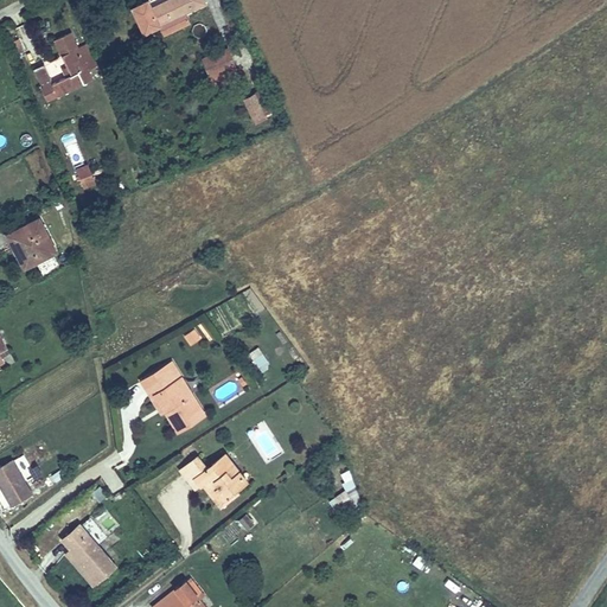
[(154,0),(146,0),(139,4),(149,29),(211,0),(210,0),(165,0),(157,4),(154,0)]
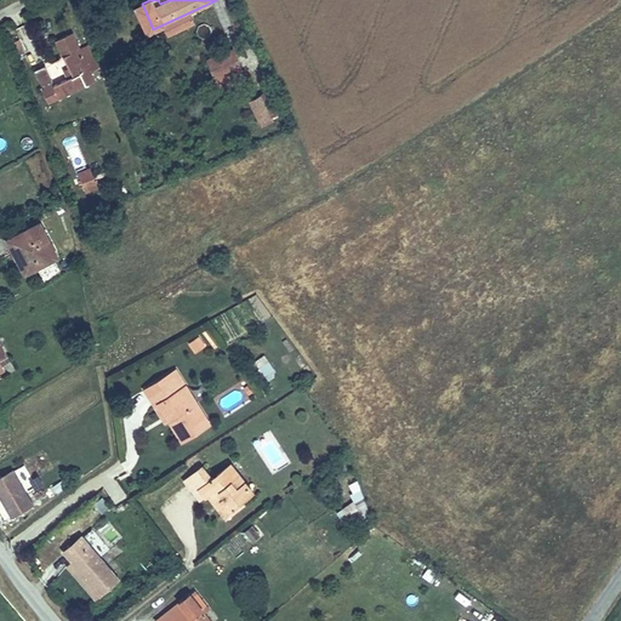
[(28,35),(21,39),(26,51),(33,49),(28,35)]
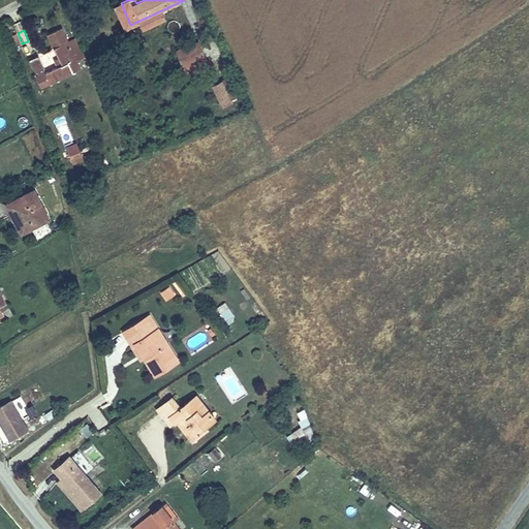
[(211,55),(204,38),(179,49),(184,64),(211,55)]
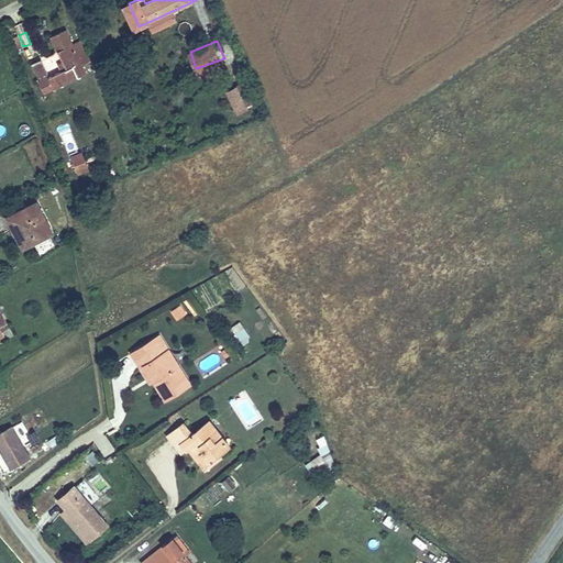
[(97,75),(83,43),(66,50),(72,62),(74,69),(69,72),(58,76),(57,76),(63,89),(97,75)]
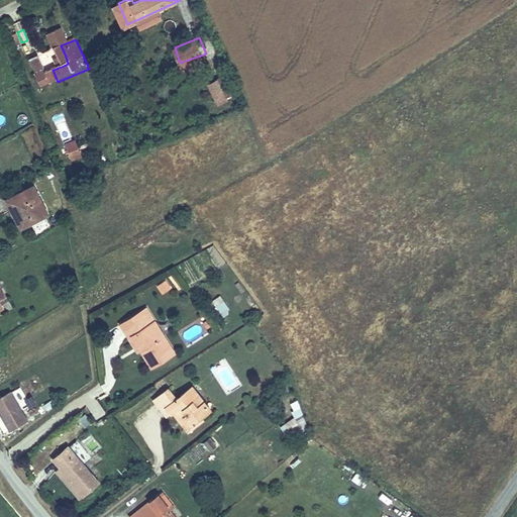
[(50,64),(45,53),(38,55),(43,67),(50,64)]
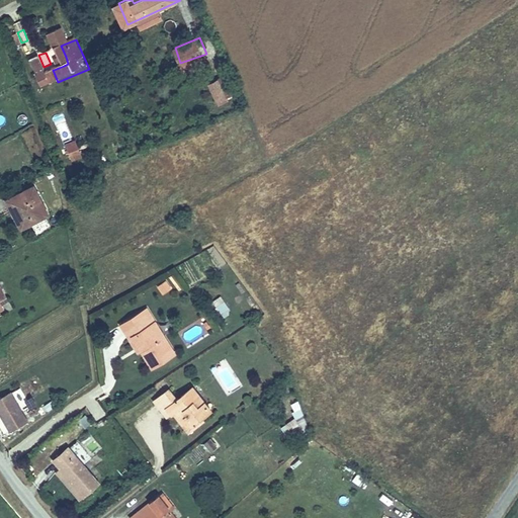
[(44,67),(41,68),(49,85),(58,82),(53,70),(54,70),(51,64),(44,67)]
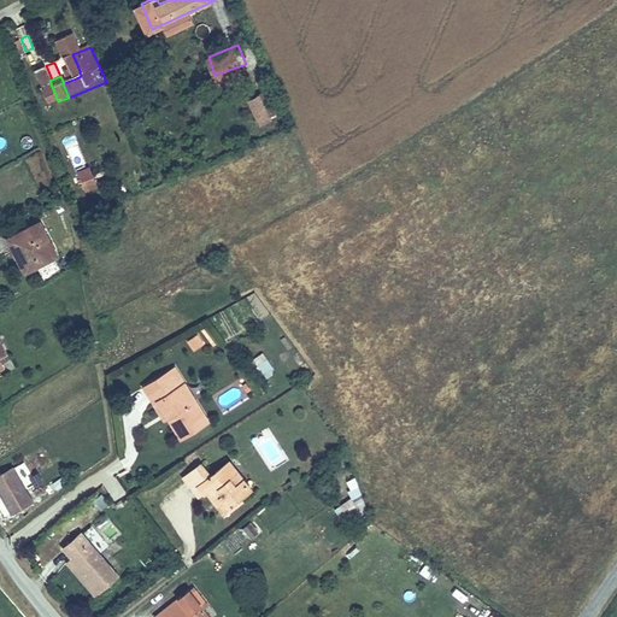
[(257,125),(271,118),(259,93),(245,100),(257,125)]
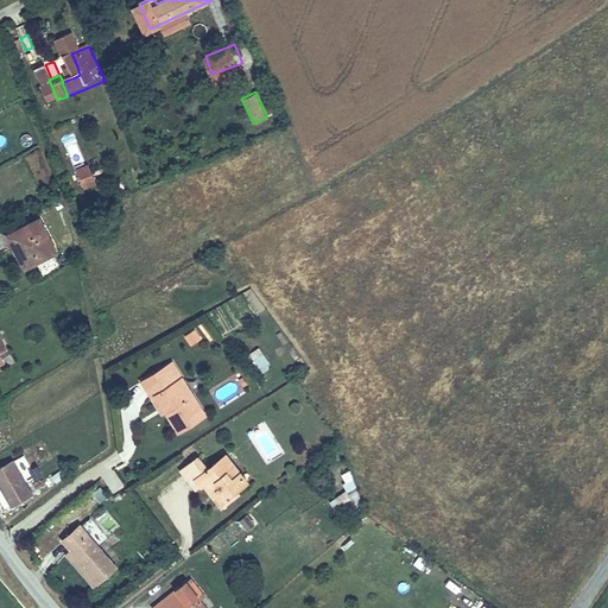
[(67,146),(73,166),(83,163),(77,143),(67,146)]
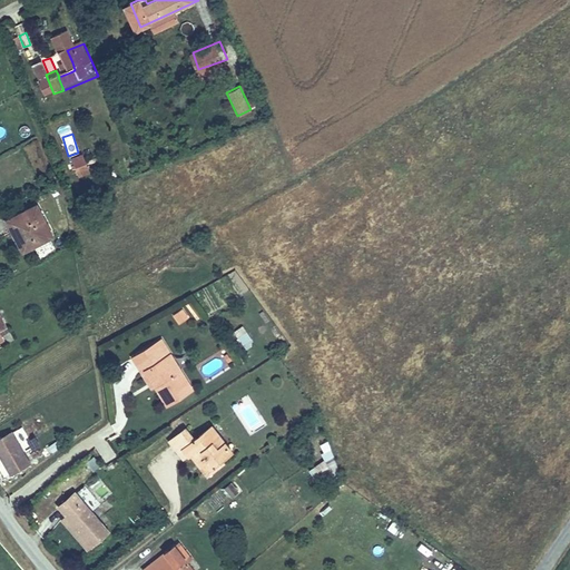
[(81,154),(69,158),(78,178),(90,173),(81,154)]
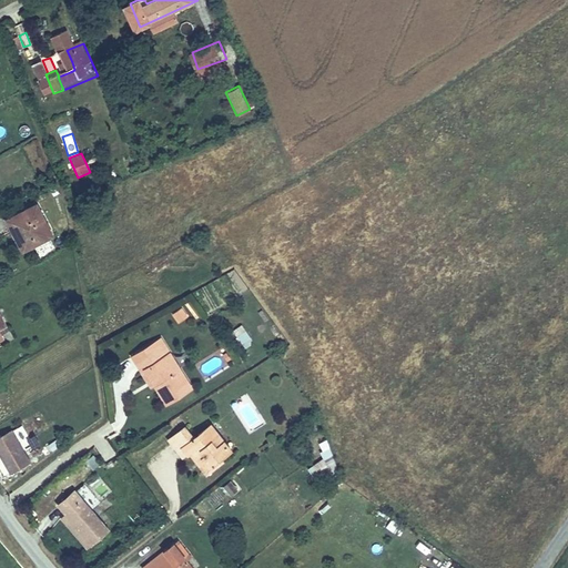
[(11,223),(42,206),(38,199),(7,214),(11,223)]
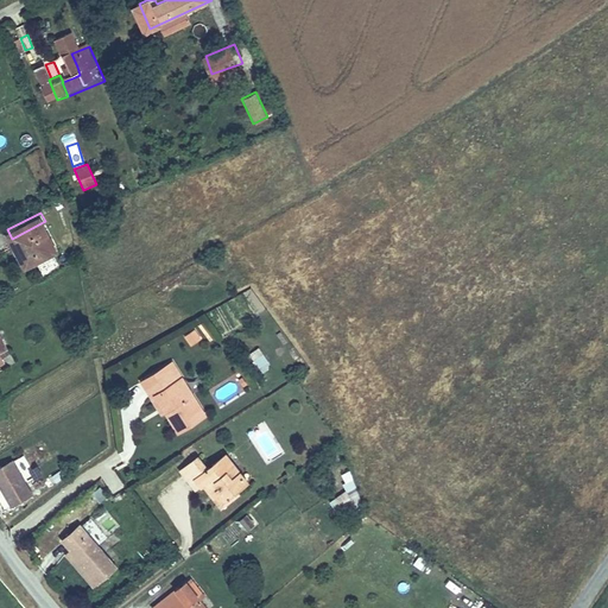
[(58,244),(45,221),(12,239),(14,242),(20,239),(31,258),(58,244)]
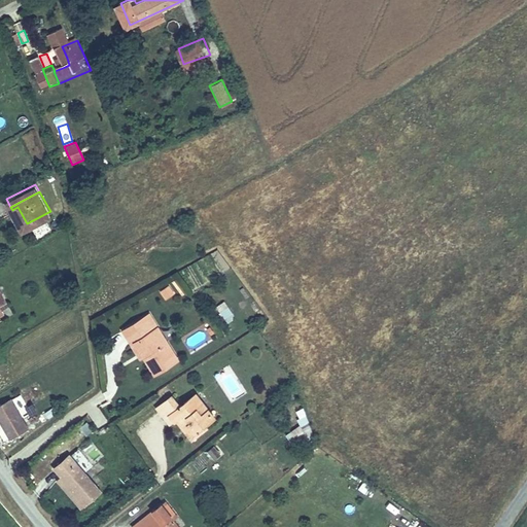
[(168,285),(157,292),(165,302),(175,294),(168,285)]
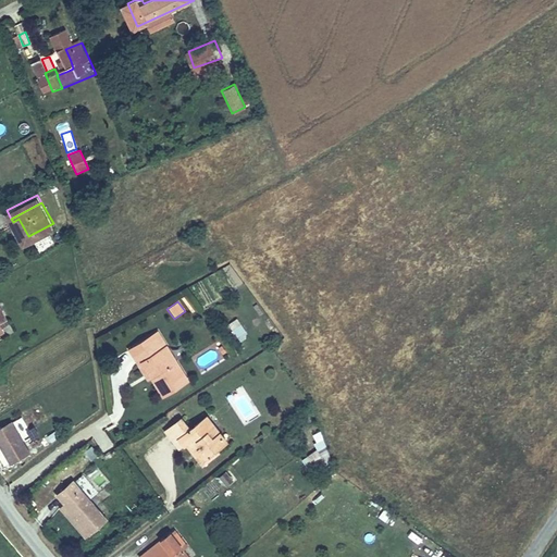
[(236,319),(227,325),(240,342),(248,335),(236,319)]
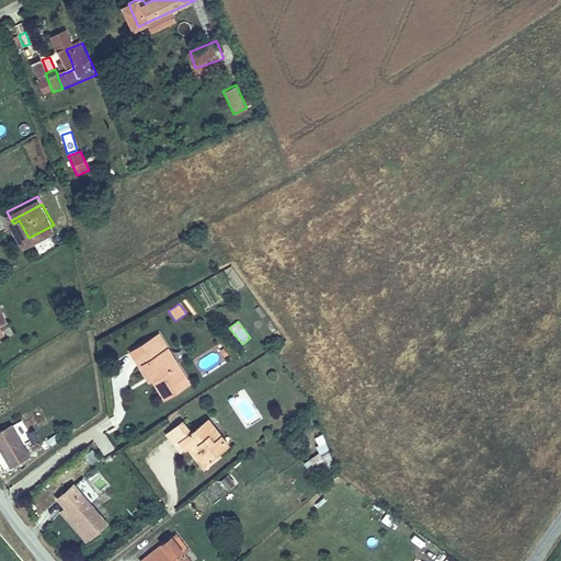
[(132,350),(139,364),(145,361),(155,375),(165,395),(189,381),(175,359),(170,363),(162,350),(168,346),(160,332),(132,350)]
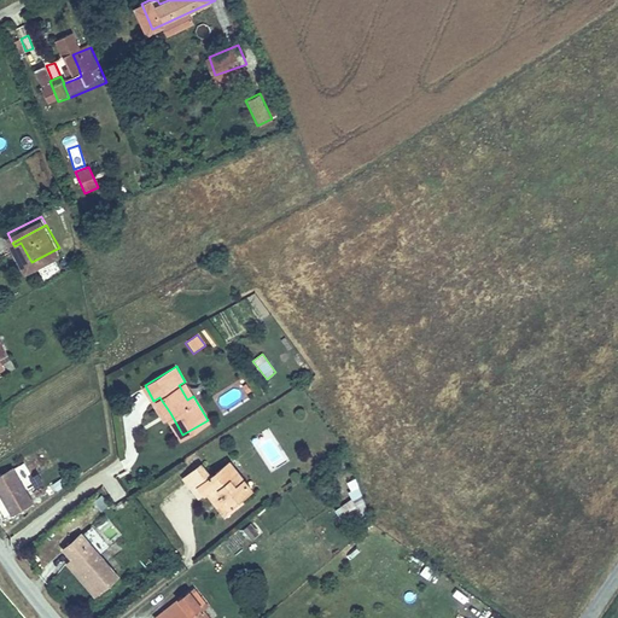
[(193,396),(185,382),(179,385),(187,400),(193,396)]
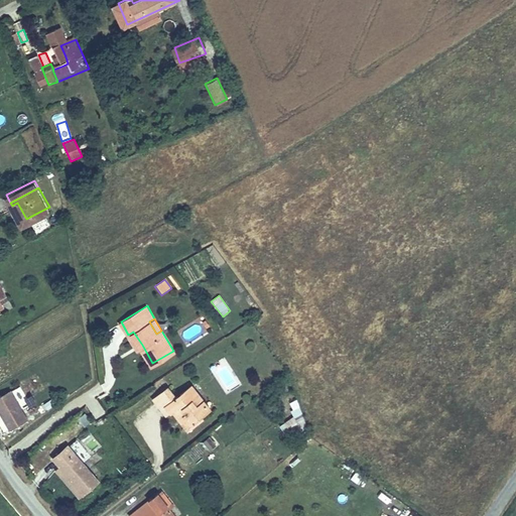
[(133,332),(128,335),(136,348),(142,345),(133,332)]
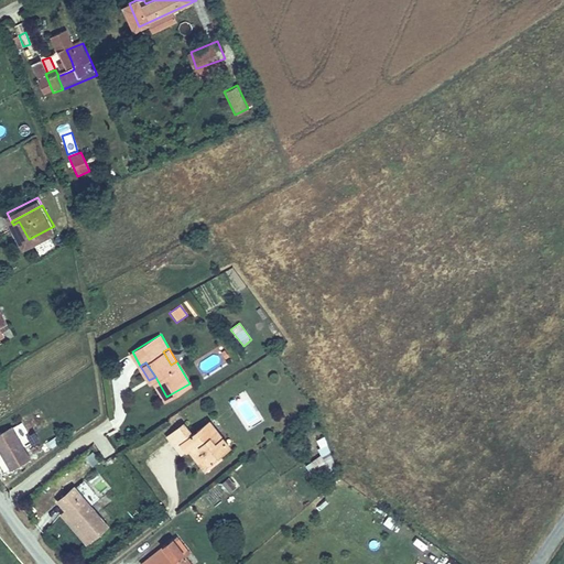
[(162,433),(172,445),(177,440),(182,447),(185,444),(199,463),(210,455),(228,441),(207,416),(190,432),(179,419),(162,433)]
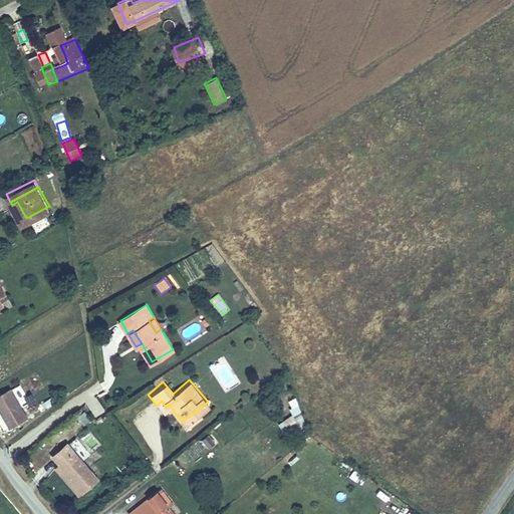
[(27,414),(11,387),(0,392),(0,406),(10,424),(27,414)]
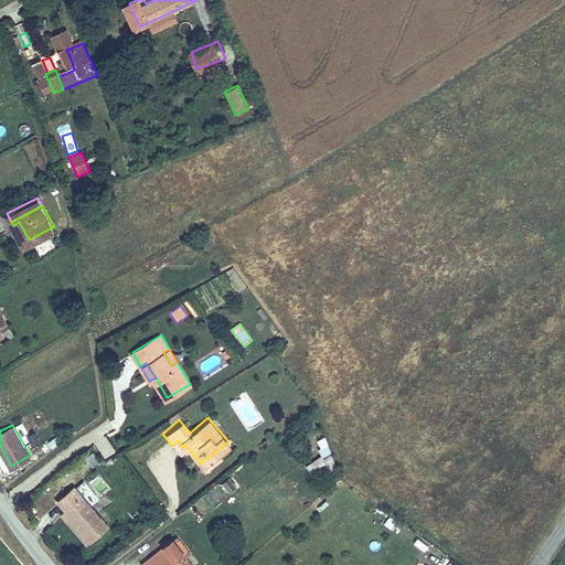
[(321,458),(305,464),(310,476),(336,466),(324,437),(315,441),(321,458)]
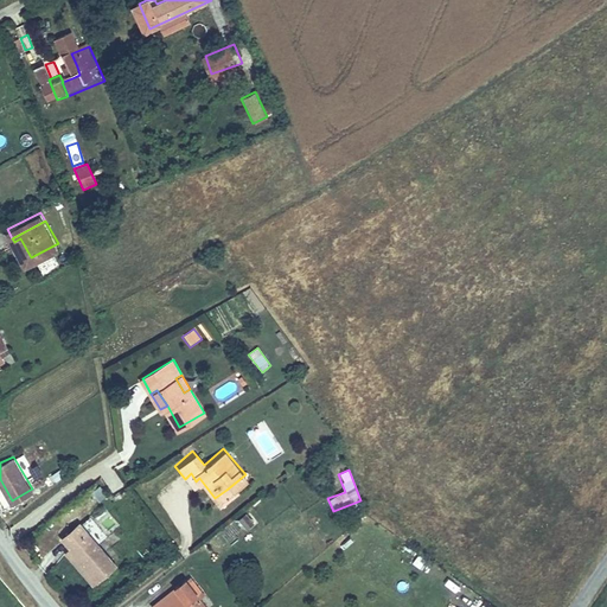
[(191,473),(185,479),(191,486),(196,481),(191,473)]
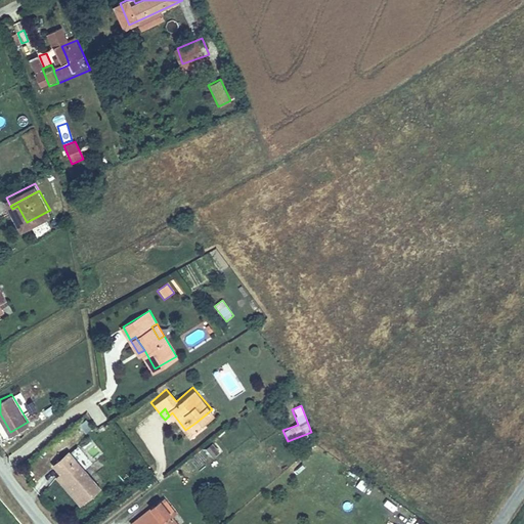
[(201,428),(195,423),(185,430),(190,436),(201,428)]
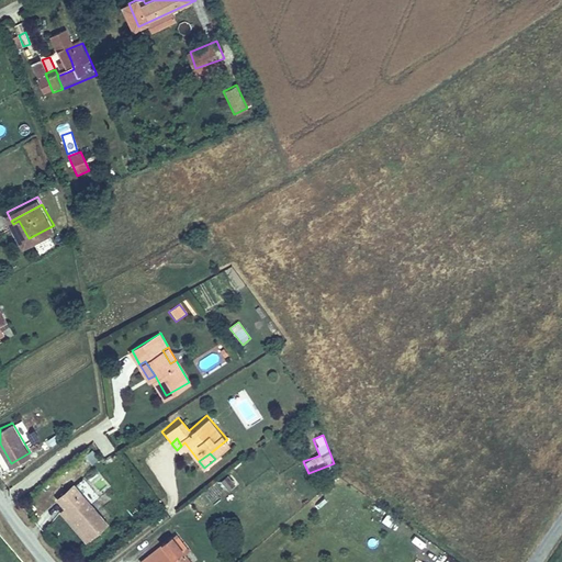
[(99,495),(110,487),(99,473),(89,481),(99,495)]
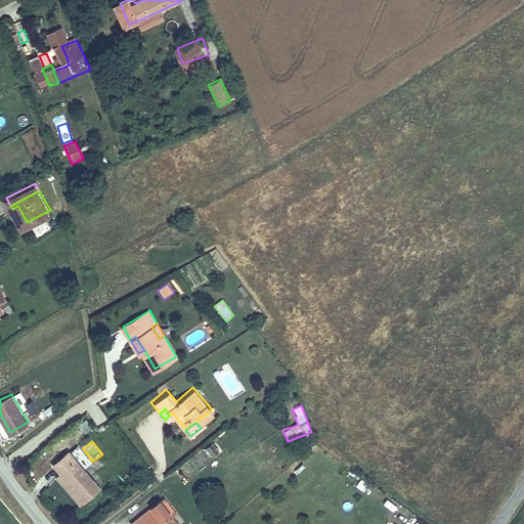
[(211,460),(220,453),(214,444),(204,450),(211,460)]
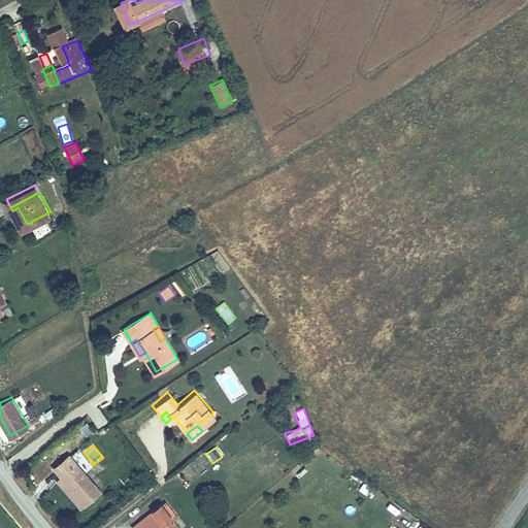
[(55,464),(61,471),(84,501),(98,489),(70,453),(55,464)]
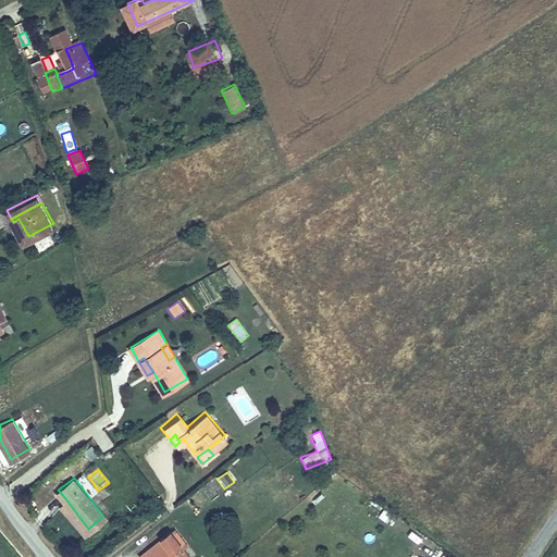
[(88,529),(64,497),(58,502),(82,533),(88,529)]
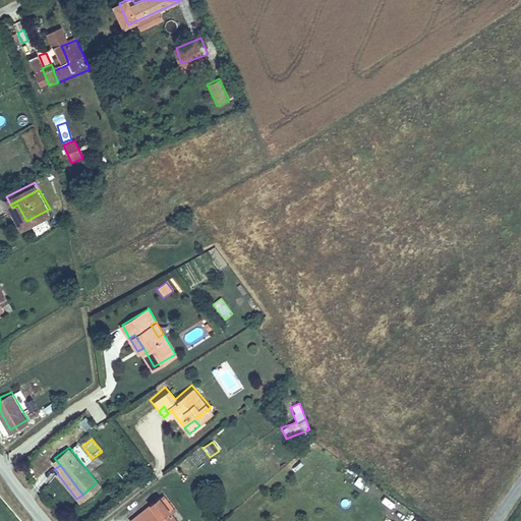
[(155,497),(165,508),(170,505),(160,493),(155,497)]
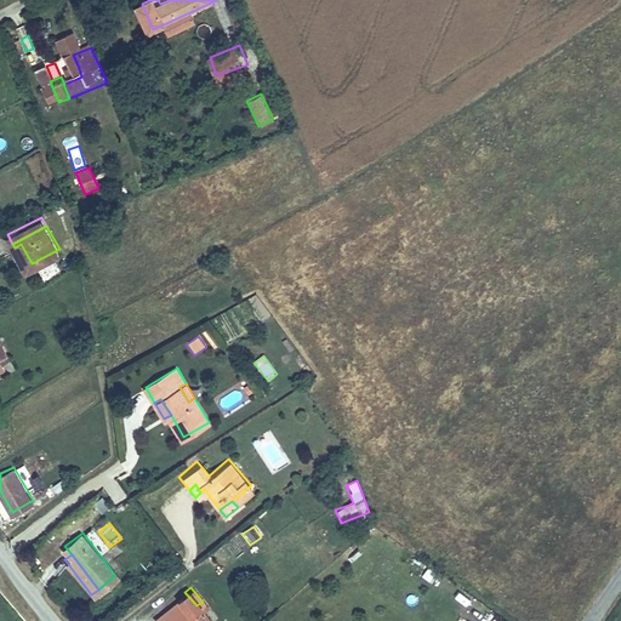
[(210,620),(197,605),(184,592),(152,619),(153,620),(175,620),(176,620),(210,620)]
